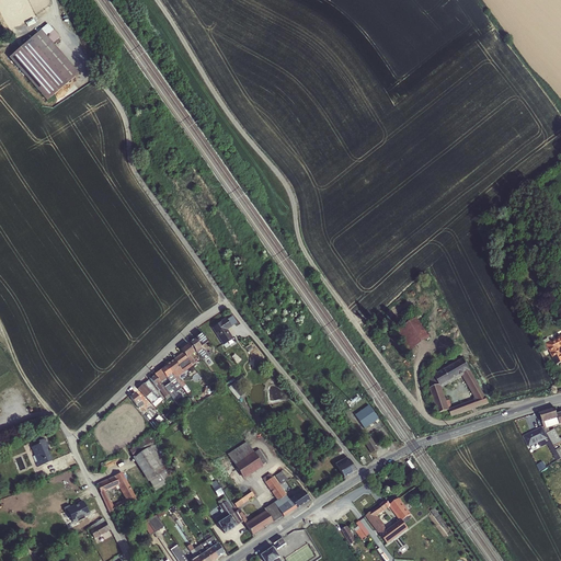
[(47,23),(41,30),(54,44),(60,37),(47,23)]
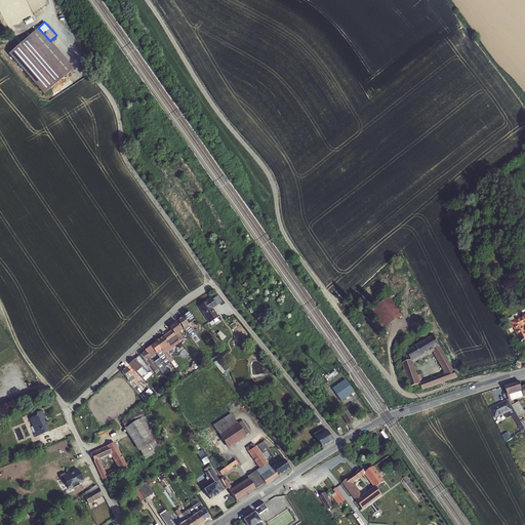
[(44,94),(74,69),(50,41),(38,28),(8,54),(44,94)]
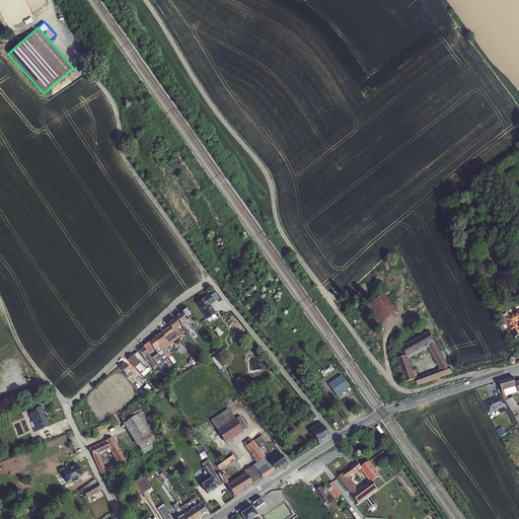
[(197,302),(207,318),(217,312),(211,304),(220,298),(216,290),(197,302)]
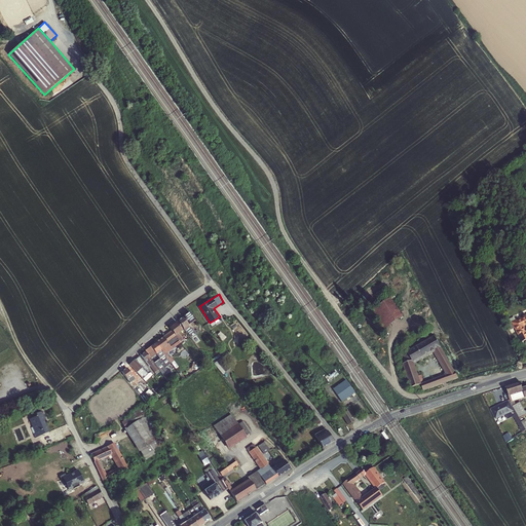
[(392,298),(373,309),(383,329),(404,317),(392,298)]
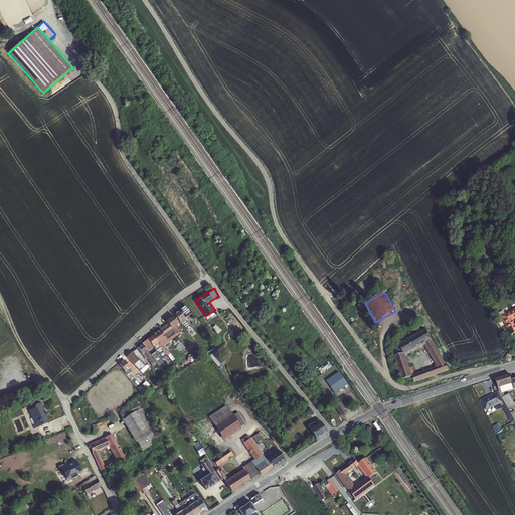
[(143,343),(138,347),(153,364),(155,364),(155,360),(160,365),(164,362),(162,360),(170,353),(171,345),(173,342),(173,339),(176,336),(168,336),(168,338),(164,334),(166,332),(179,333),(182,335),(182,330),(185,327),(193,336),(196,333),(196,330),(186,318),(192,312),(186,305),(183,305),(172,315),(168,315),(168,322),(143,343)]
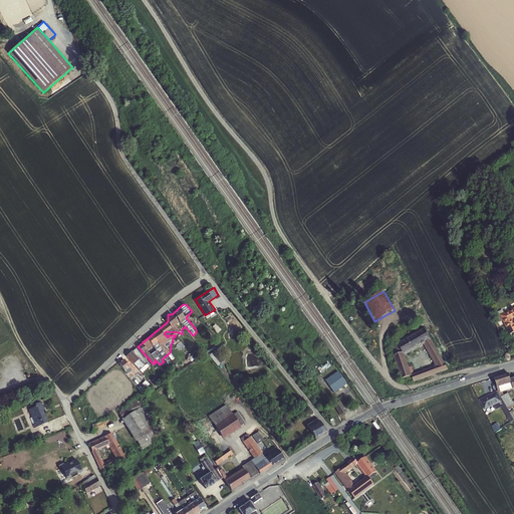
[(513,308),(504,313),(502,310),(495,313),(499,322),(502,321),(509,335),(513,332),(513,321),(513,320),(513,319),(513,308)]
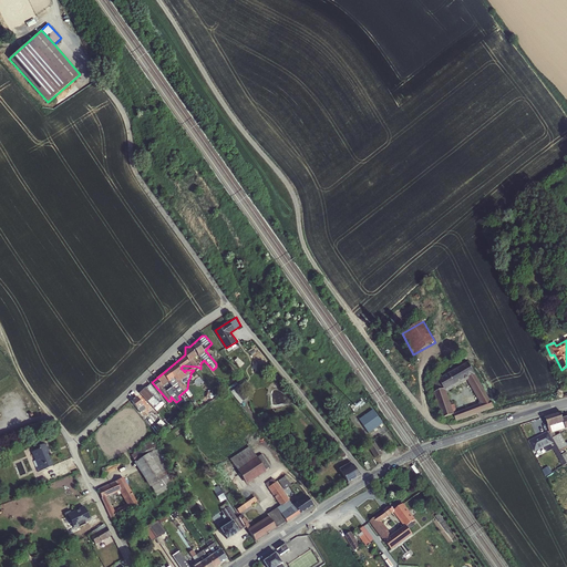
[(454,413),(457,422),(492,406),(473,362),(440,375),(445,388),(434,393),(445,418),(454,413)]
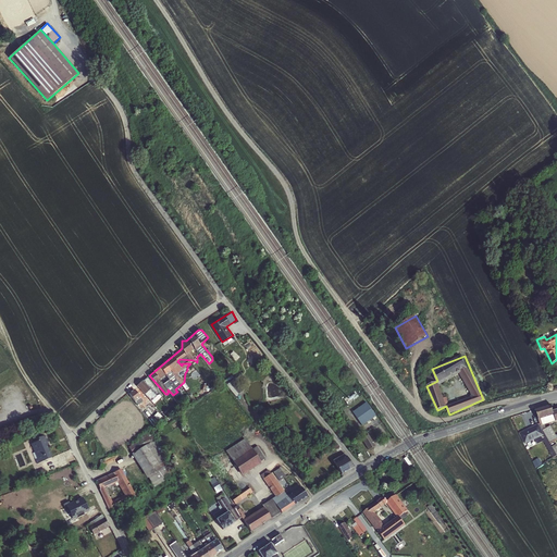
[(426,384),(436,382),(434,373),(425,375),(426,384)]
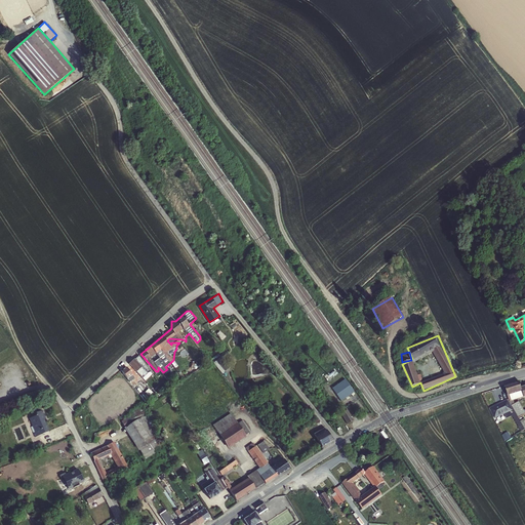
[(146,380),(154,373),(137,356),(129,363),(146,380)]
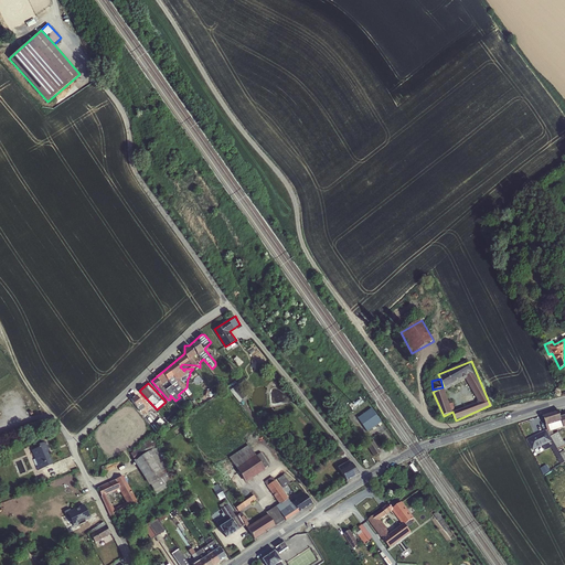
[(232,390),(240,401),(243,398),(235,387),(232,390)]
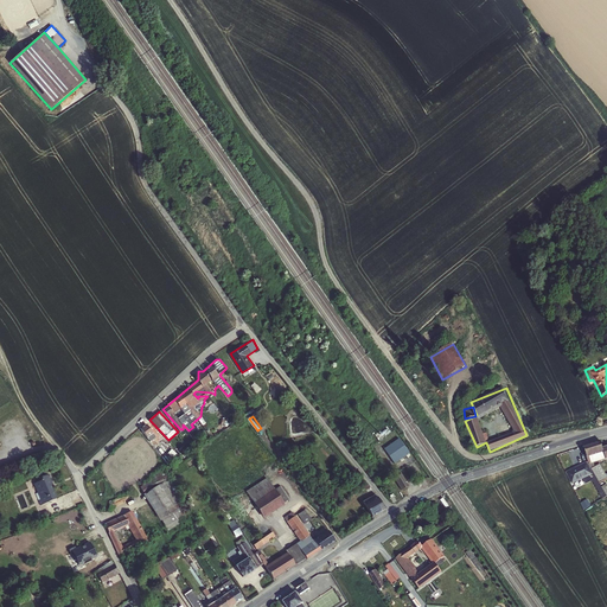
[(141,428),(149,441),(157,436),(147,423),(141,428)]
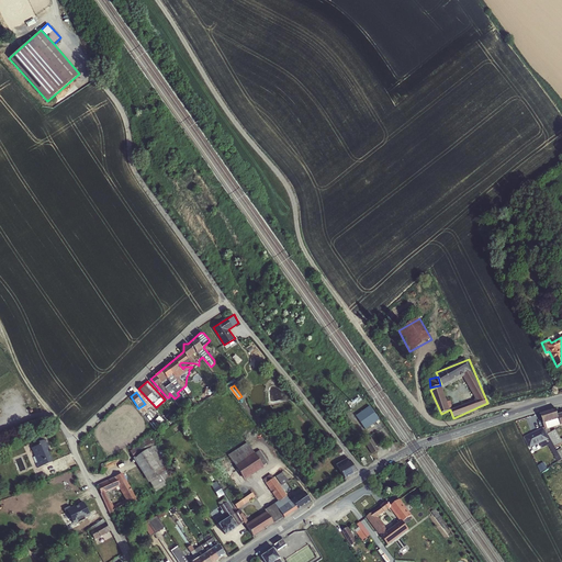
[(370,405),(356,415),(366,428),(380,419),(370,405)]
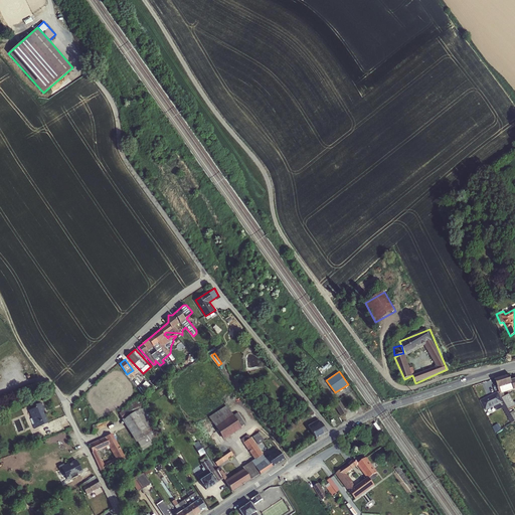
[(494,379),(498,391),(501,404),(511,423),(514,421),(514,409),(510,412),(509,410),(514,405),(514,403),(510,394),(509,393),(505,395),(504,393),(506,393),(514,390),(514,377),(511,378),(509,374),(494,379)]
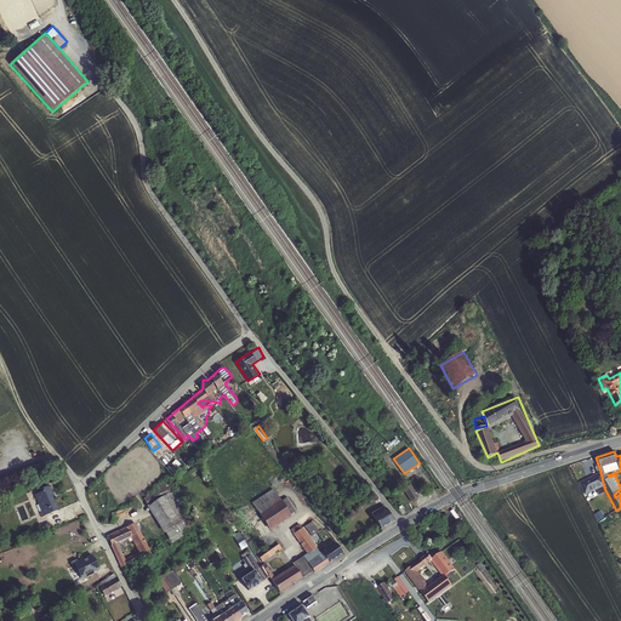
[(585,496),(604,488),(600,472),(579,483),(585,496)]
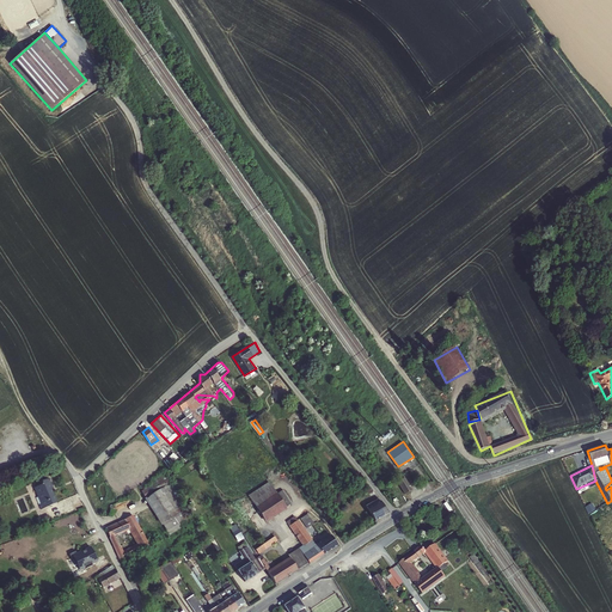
[(410,493),(417,488),(409,475),(402,478),(410,493)]
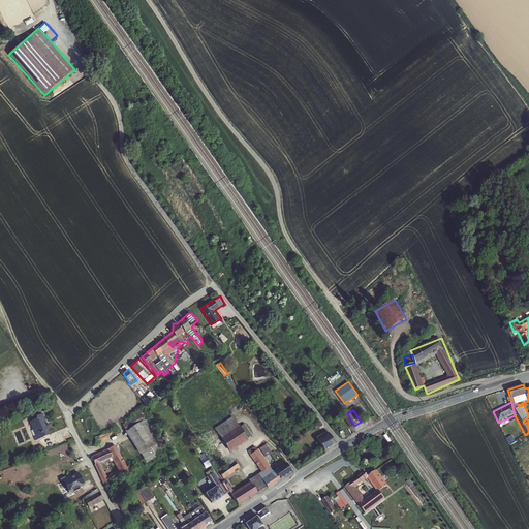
[(34,438),(49,436),(45,413),(36,414),(37,418),(31,419),(34,438)]
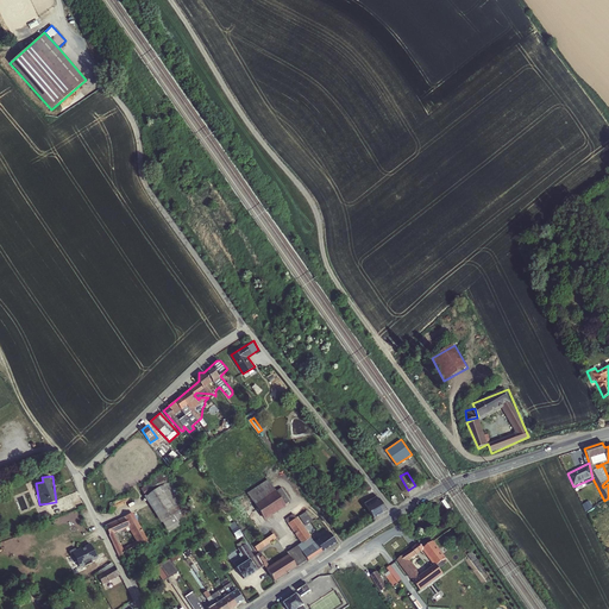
[(248,491),(264,519),(287,507),(286,503),(290,501),(282,487),(276,490),(269,479),(248,491)]
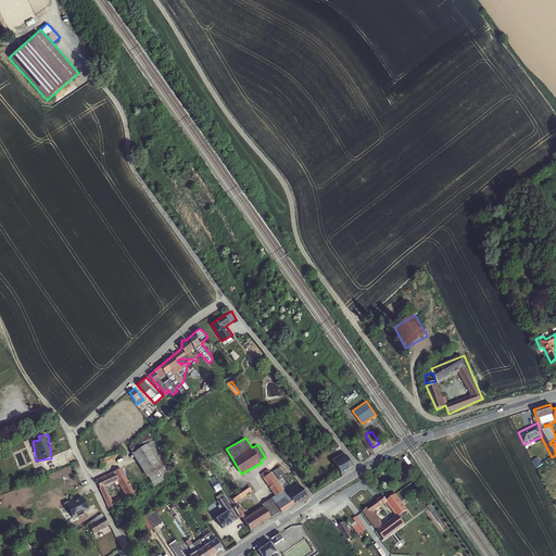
[(134,451),(152,487),(169,477),(156,453),(161,451),(154,440),(134,451)]
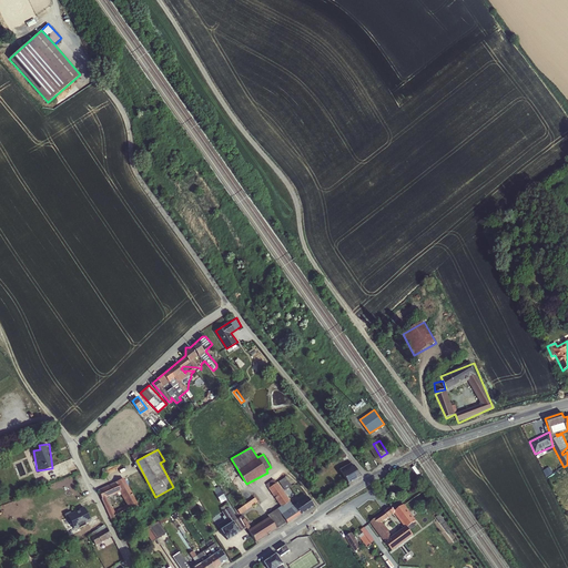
[(352,463),(340,469),(348,485),(359,477),(352,463)]
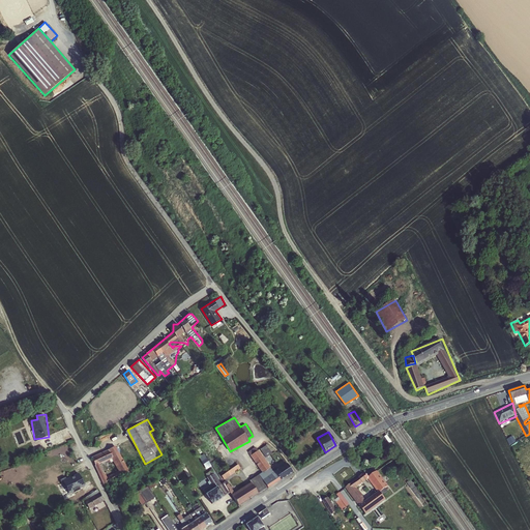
[(266,457),(272,452),(267,444),(261,448),(266,457)]
